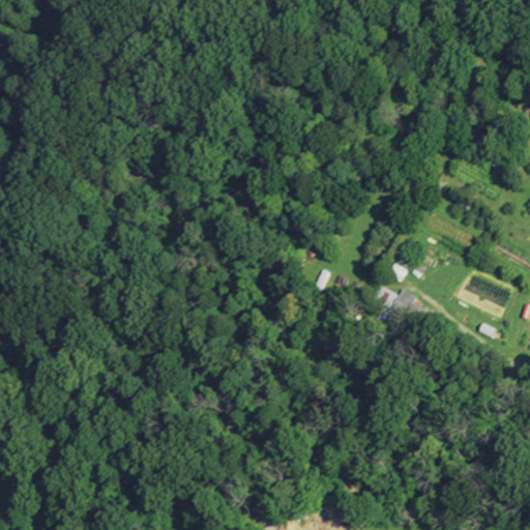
[(396,262),(403,251),(416,259),(410,269),(396,262)]
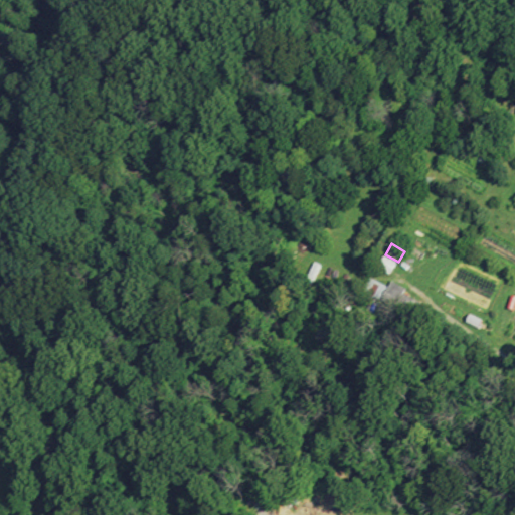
[(376,266),(383,255),(395,264),(388,274),(376,266)]
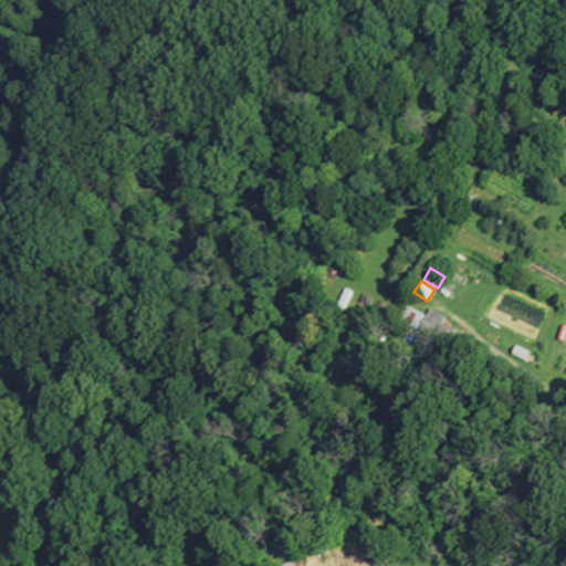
[(429,310),(427,314),(407,304),(398,321),(454,350),(465,329),(429,310)]
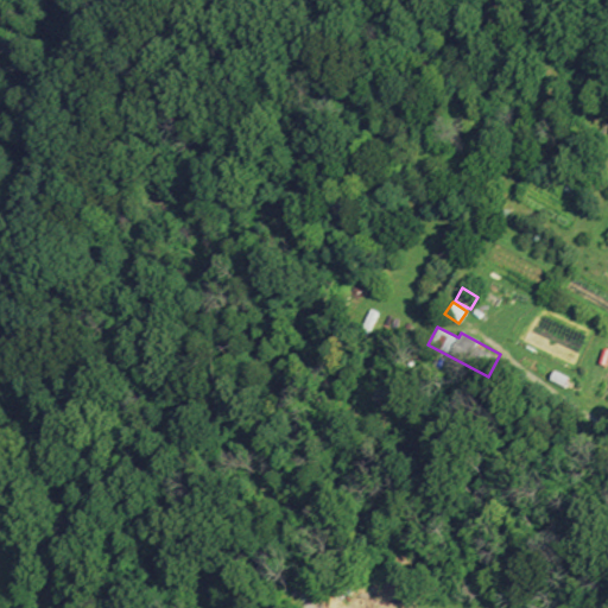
[(549,380),(553,371),(571,379),(567,388),(549,380)]
